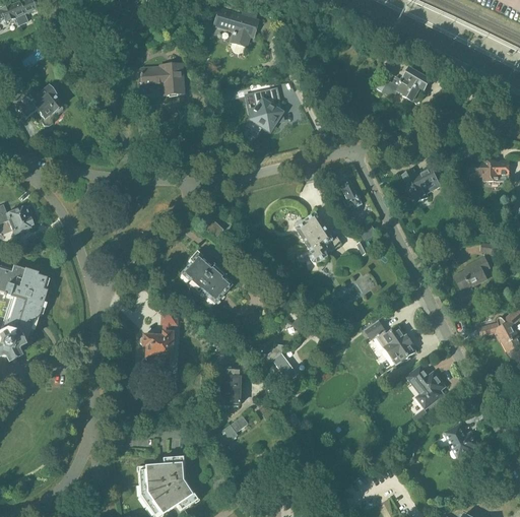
[(19,0),(0,7),(0,19),(4,18),(5,20),(15,15),(18,24),(27,20),(24,12),(36,8),(31,0),(21,0),(19,1),(19,0)]
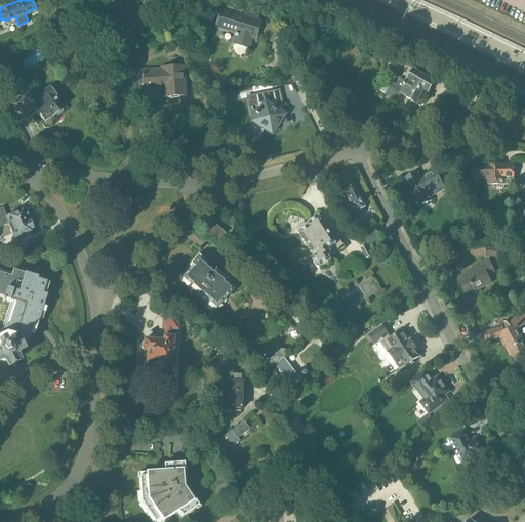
[(127,25),(137,0),(120,0),(116,10),(110,8),(102,27),(120,35),(124,24),(127,25)]
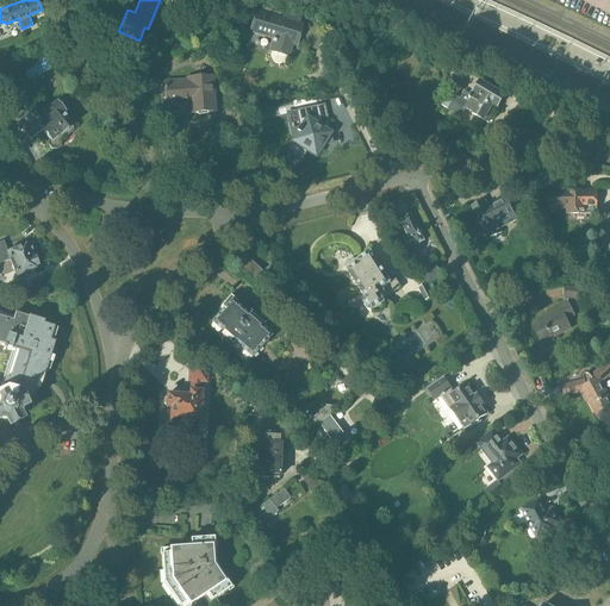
[(219,8),(206,7),(205,17),(218,18),(219,8)]
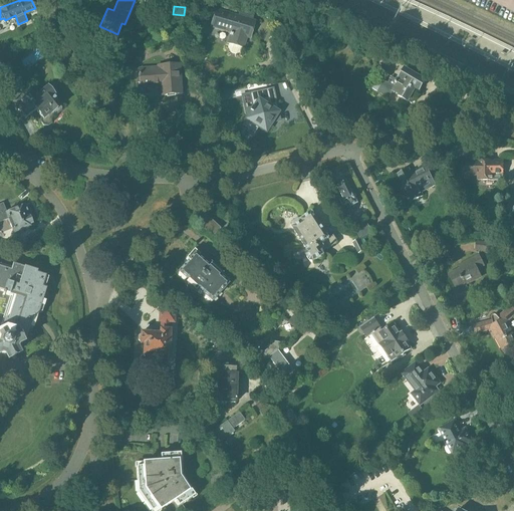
[(229,40),(227,45),(230,50),(236,51),(241,49),(242,44),(243,44),(247,33),(250,34),(255,18),(216,7),(212,23),(232,29),(229,40)]
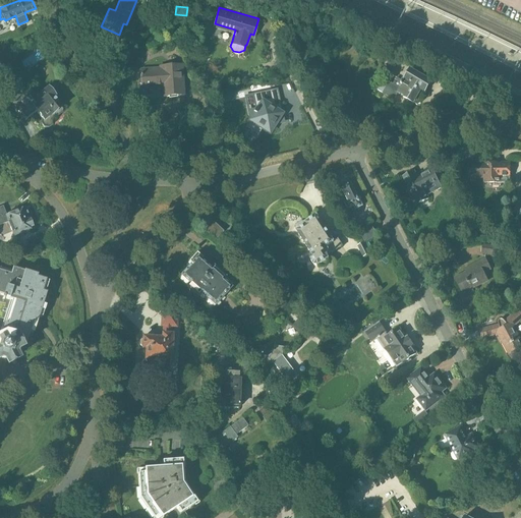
[(162,95),(183,93),(182,62),(160,64),(160,66),(141,67),(142,87),(161,85),(162,95)]
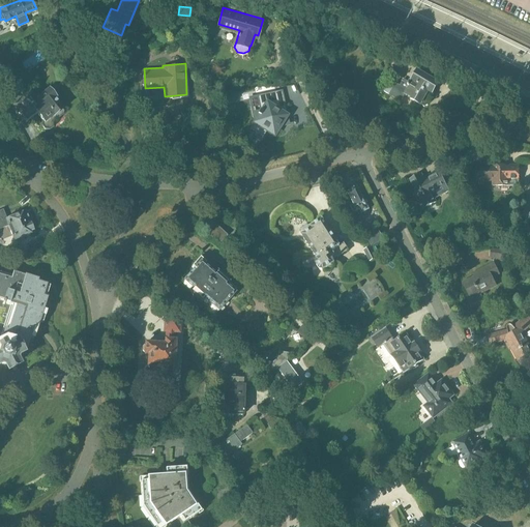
[(433,91),(438,81),(418,69),(412,79),(410,78),(409,80),(404,77),(400,83),(395,81),(389,92),(401,98),(405,92),(411,95),(411,96),(420,103),(420,101),(424,104),(425,104),(428,103),(431,98),(430,95),(430,94),(427,92),(429,88),(433,91)]
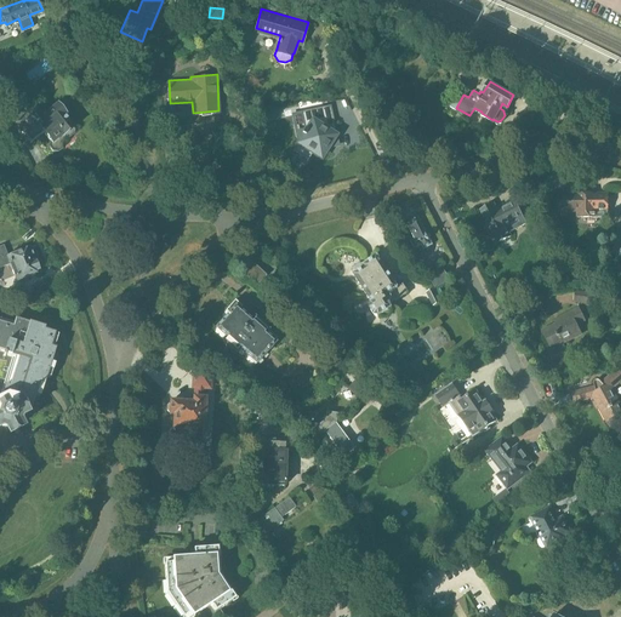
[(22,127),(32,140),(44,130),(51,138),(50,143),(53,148),(58,148),(63,144),(63,140),(67,136),(66,135),(66,133),(69,135),(75,130),(75,126),(64,113),(66,112),(58,102),(47,110),(41,102),(36,106),(28,112),(27,110),(17,118),(24,126),(22,127)]
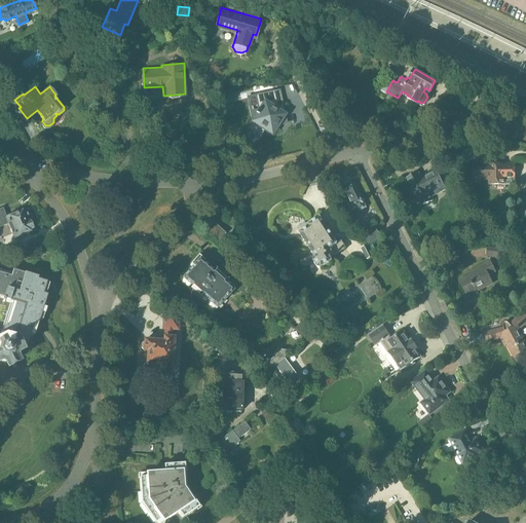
[(288,128),(280,97),(265,100),(253,119),(272,133),(288,128)]
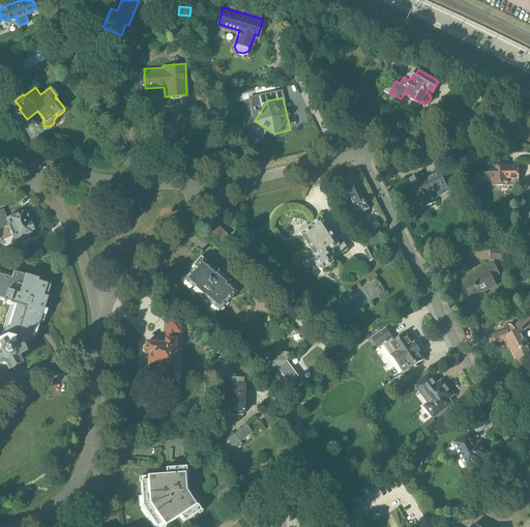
[(519,183),(519,164),(471,164),(471,178),(492,178),(492,183),(519,183)]
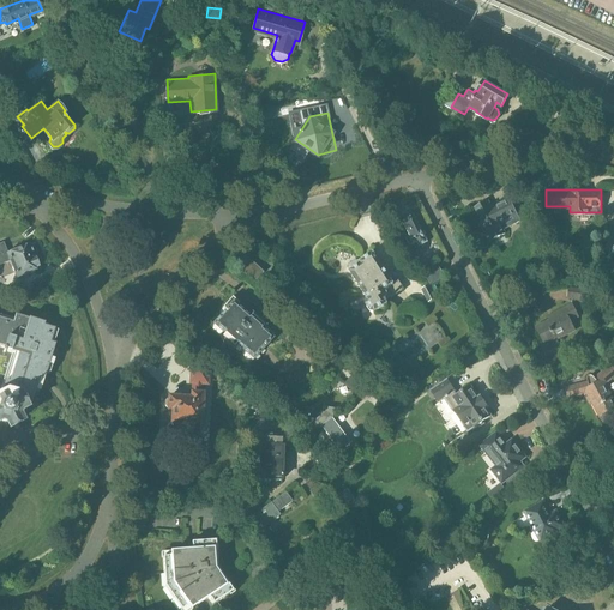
[(473,206),(487,233),(486,233),(487,236),(488,236),(489,239),(505,230),(500,221),(517,211),(509,197),(492,205),(488,199),(473,206)]
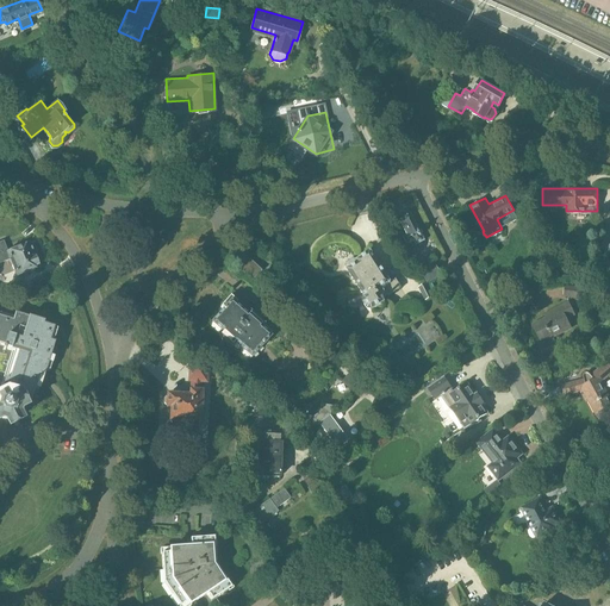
[(417,243),(424,239),(422,233),(423,230),(419,229),(412,213),(405,216),(405,217),(397,220),(408,242),(415,238),(417,243)]
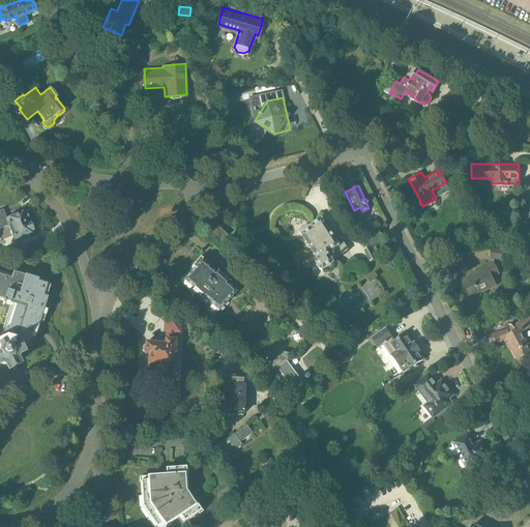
[(33,228),(34,226),(32,222),(30,222),(25,209),(6,216),(3,207),(0,208),(0,226),(8,223),(15,238),(34,230),(33,228)]
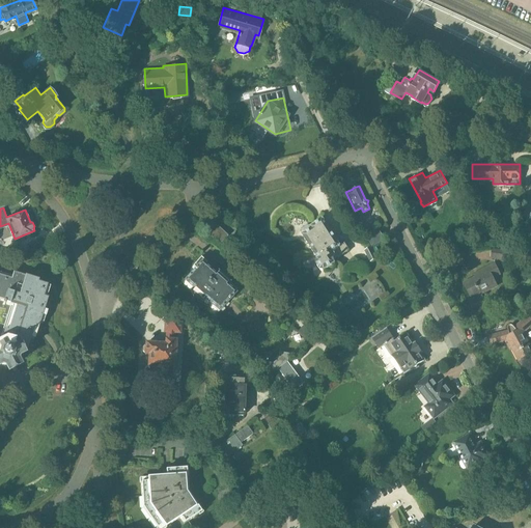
[(333,258),(350,248),(345,241),(340,244),(324,217),(312,225),(310,223),(308,223),(302,226),(302,229),(304,232),(319,257),(318,257),(317,261),(320,268),(325,268),(335,261),(334,260),(335,259),(334,258),(333,258)]
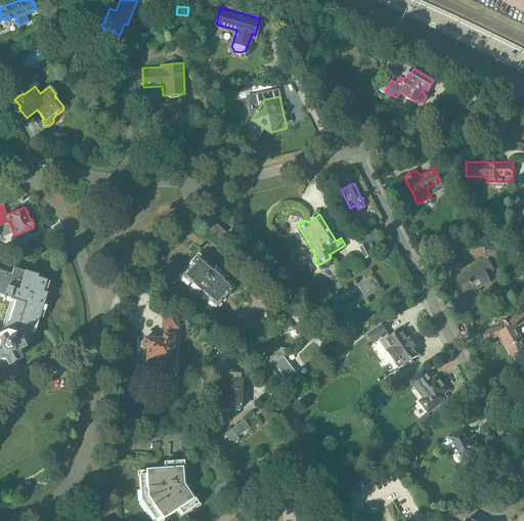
[(213,219),(205,228),(217,239),(224,229),(213,219)]
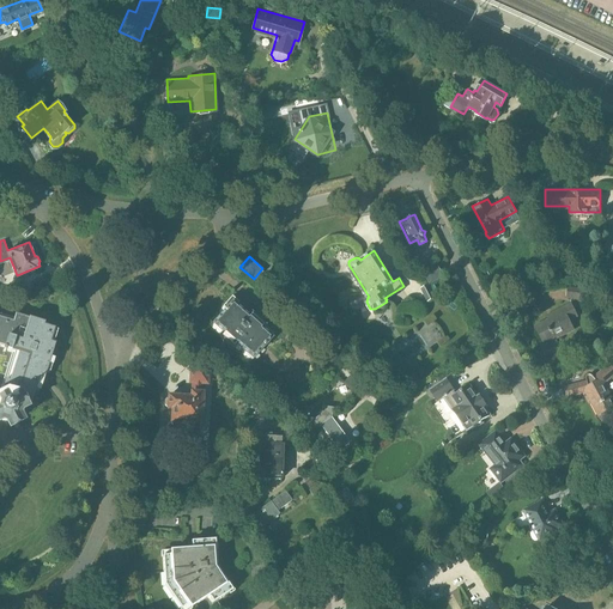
[(611,282),(612,266),(612,259),(606,259),(602,280),(611,282)]
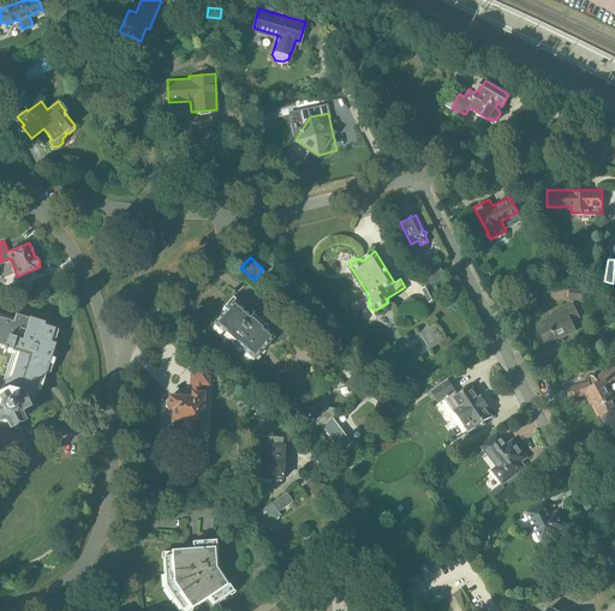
[(445,276),(439,263),(424,270),(430,282),(445,276)]
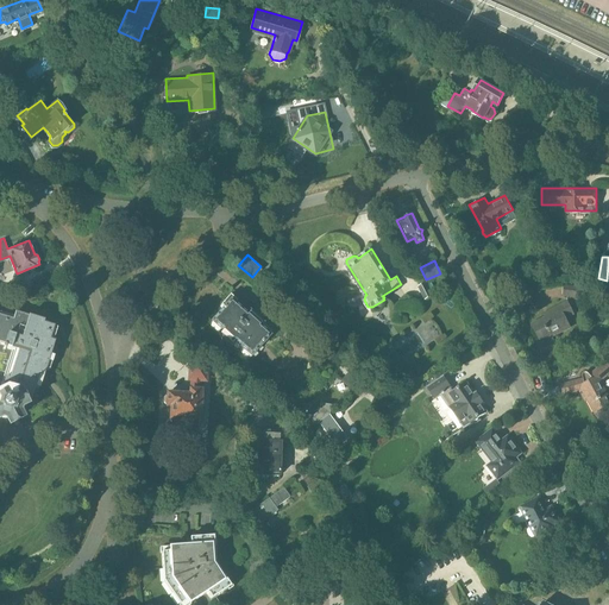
[(425,297),(433,294),(426,281),(419,285),(425,297)]
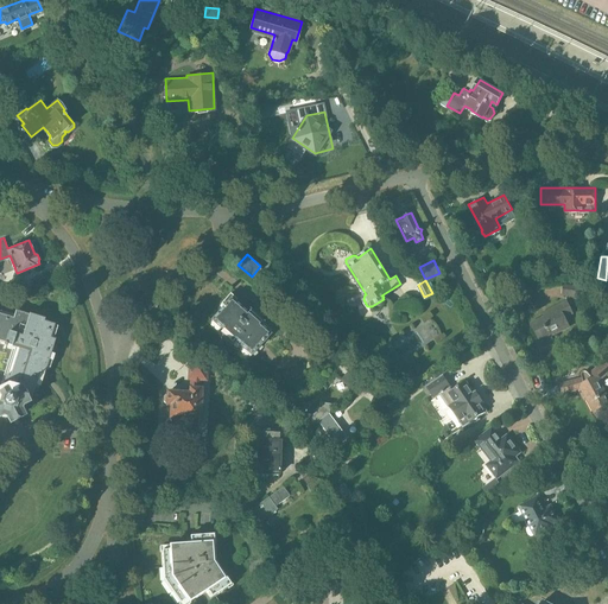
[(562,293),(581,296),(582,284),(563,281),(562,293)]
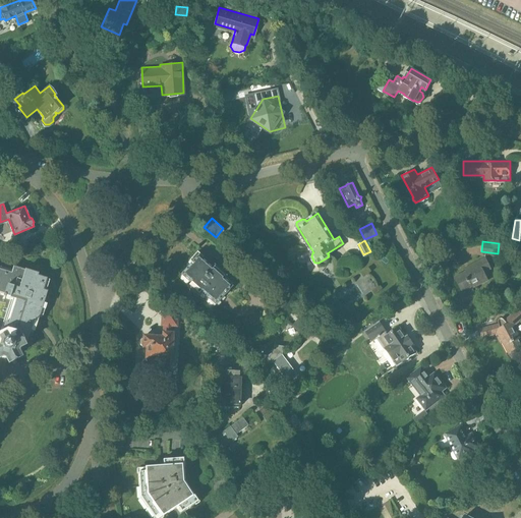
[(499,243),(498,253),(505,254),(507,244),(499,243)]
